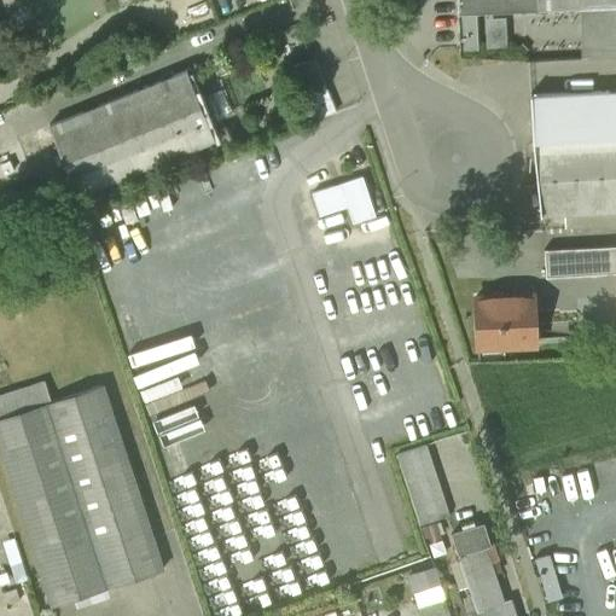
[(460,0),(462,13),(542,11),(541,0),(460,0)]
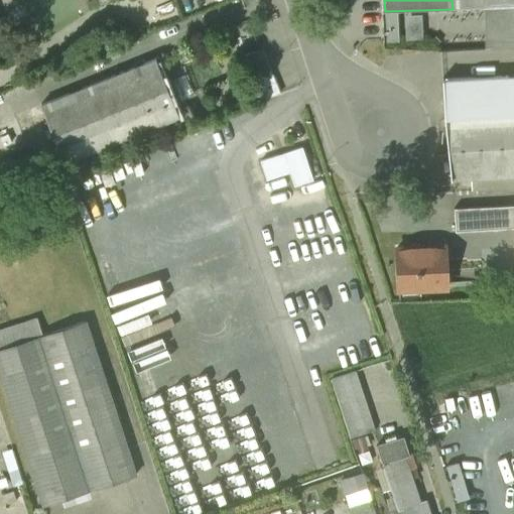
[(513,0),(452,0),(453,9),(489,7),(491,48),(513,47),(513,0)]
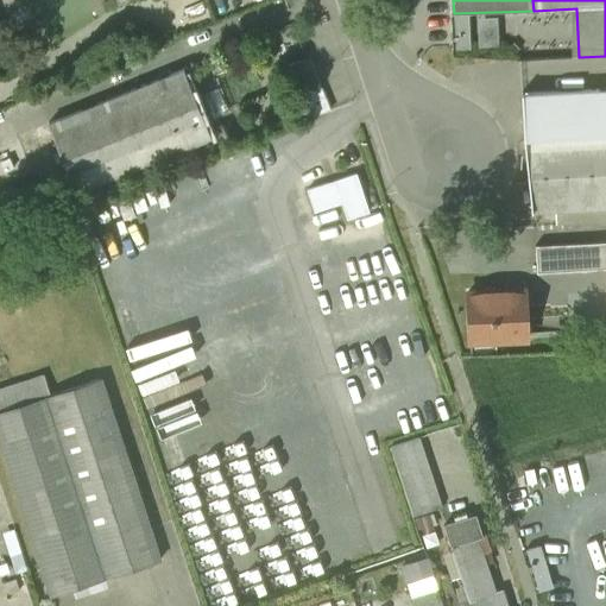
[(185,70),(158,81),(185,150),(213,139),(185,70)]
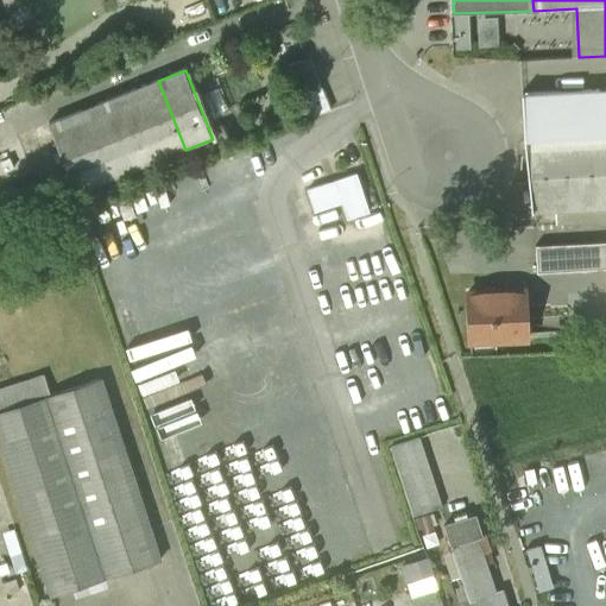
[(158,81),(50,125),(77,193),(185,150),(158,81)]
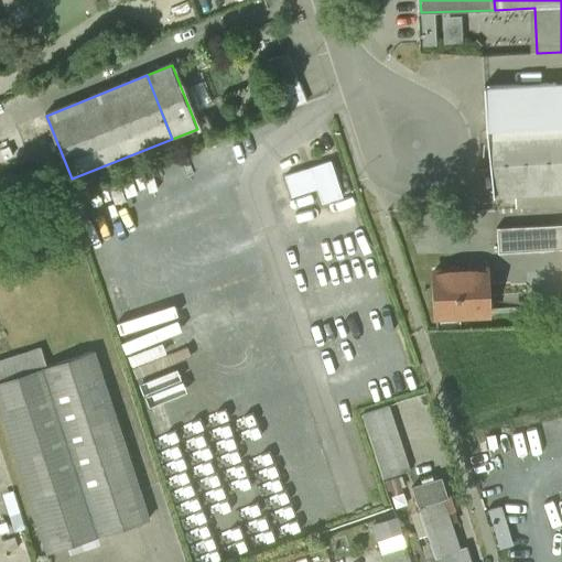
[(561,83),(487,88),(492,132),(561,128),(561,83)]
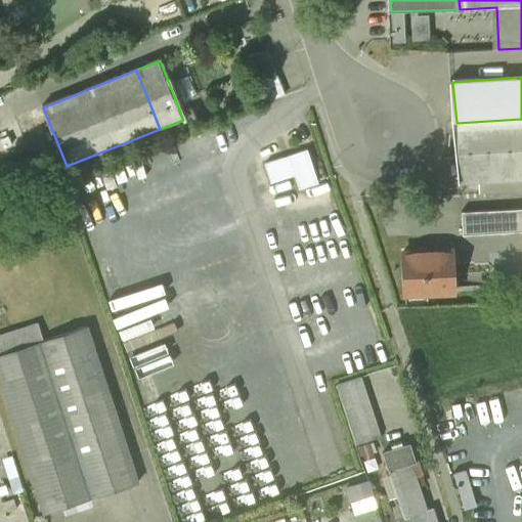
[(43,107),(17,118),(41,176),(67,166),(43,107)]
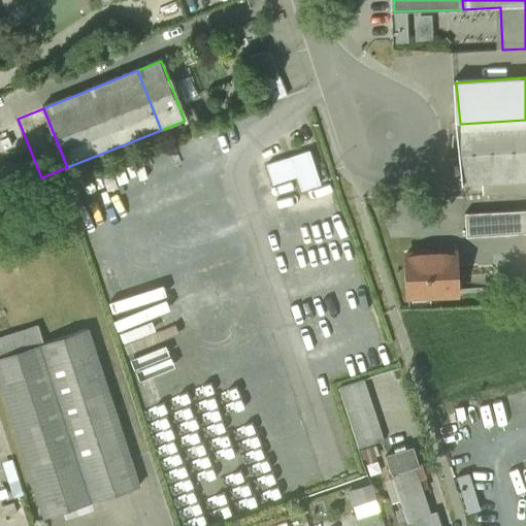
[(525,120),(460,124),(463,186),(525,182),(525,120)]
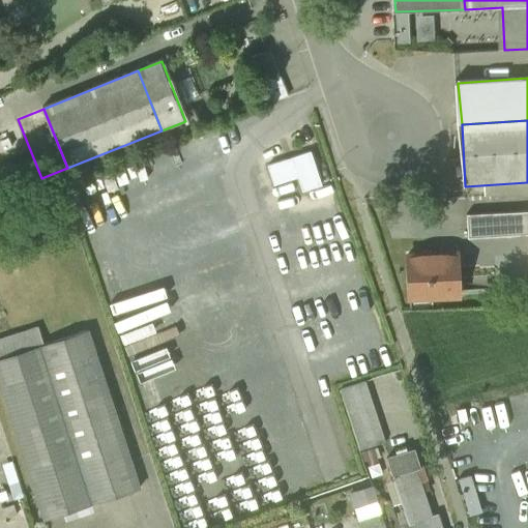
[(312,153),(269,168),(275,186),(299,179),(303,193),(323,186),(312,153)]
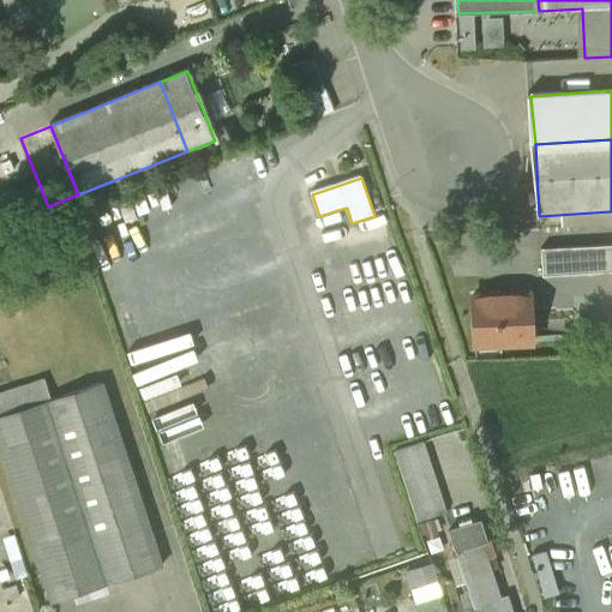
[(611,245),(545,249),(546,276),(611,273),(611,245)]
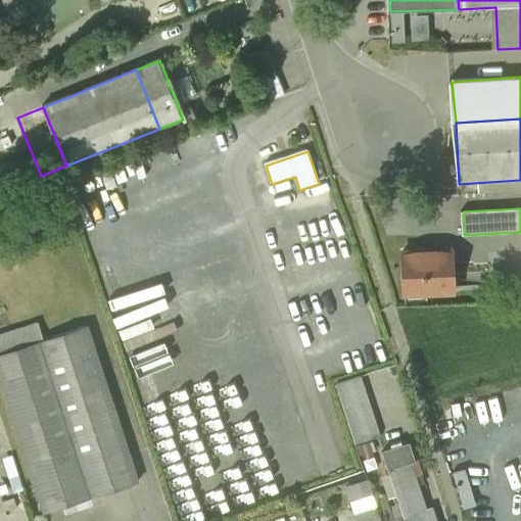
[(452,251),(406,253),(408,294),(454,292),(452,251)]
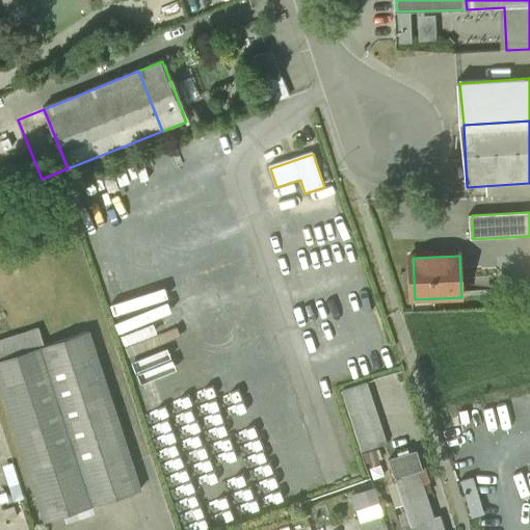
[(0,361),(44,347),(37,329),(0,341),(0,361)]
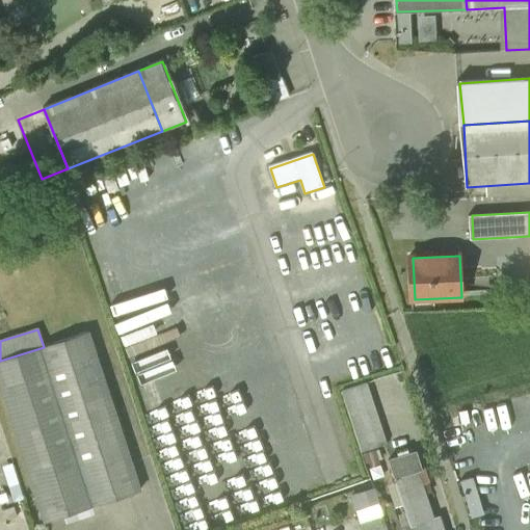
[(44,347),(0,361),(0,379),(47,522),(141,491),(89,332),(44,347)]
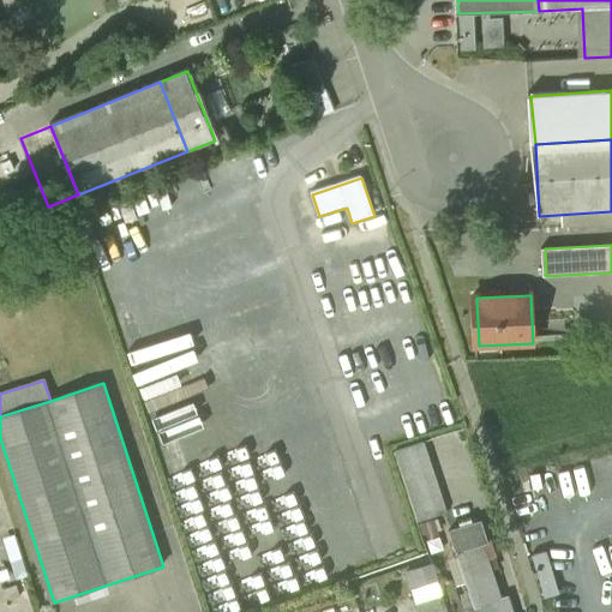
[(229,442),(165,462),(174,493),(239,474),(229,442)]
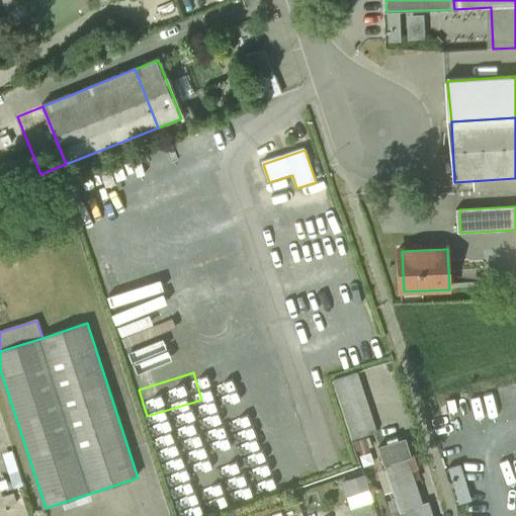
[(377,432),(358,374),(333,383),(352,441),(377,432)]
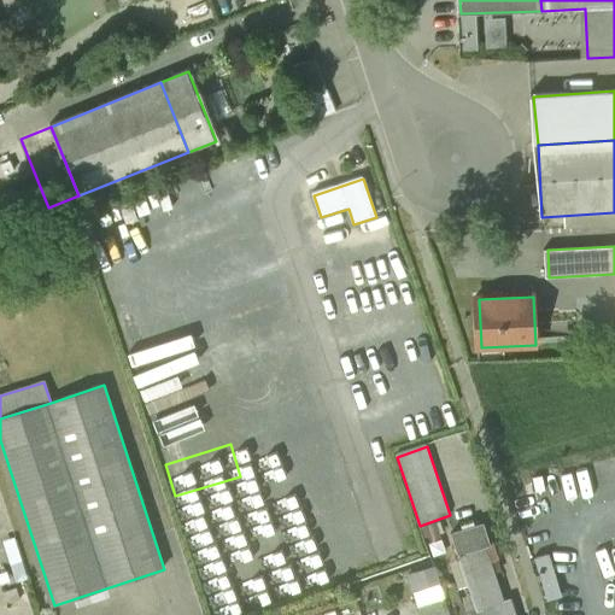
[(456,539),(462,556),(487,548),(492,546),(486,528),(456,539)]
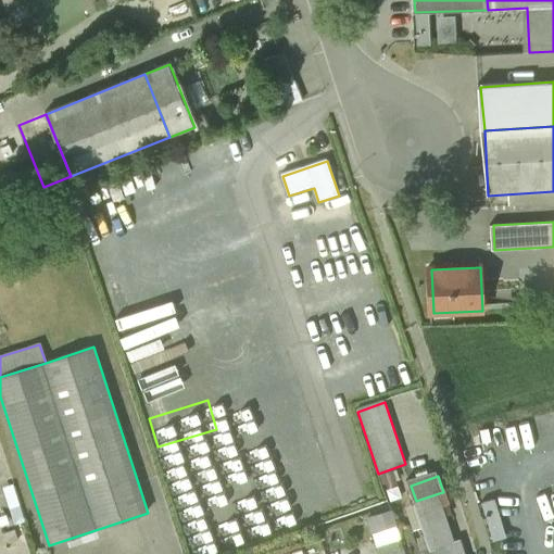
[(455,543),(439,493),(416,501),(432,551),(437,550),(455,543)]
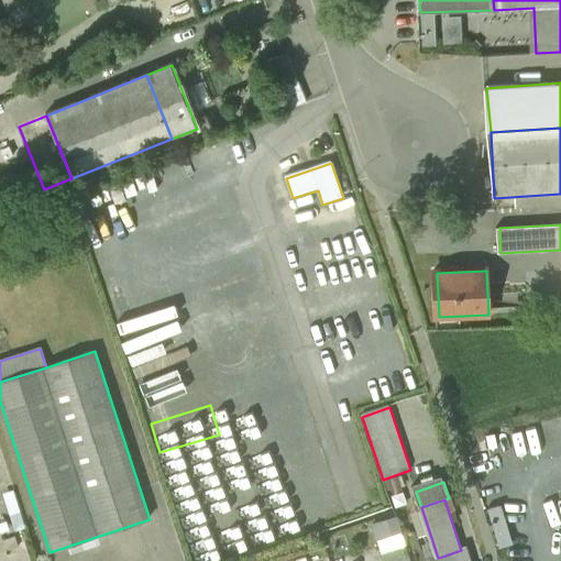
[(370,523),(377,550),(406,542),(398,514),(370,523)]
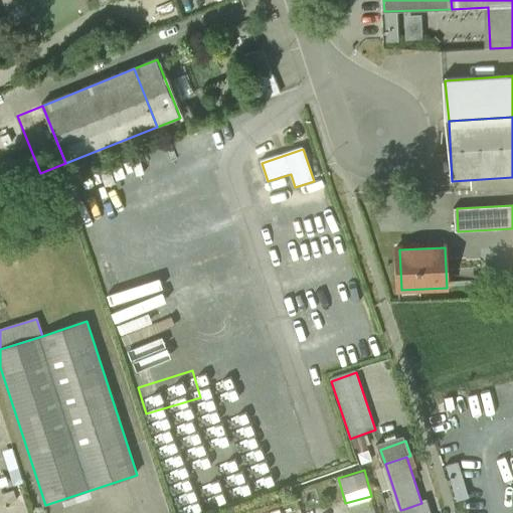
[(421,503),(404,509),(405,512),(431,512),(426,501),(421,503)]
